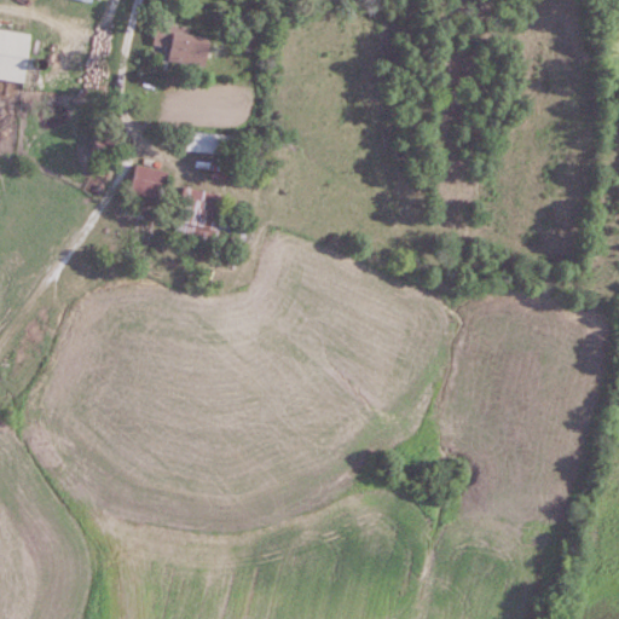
[(0,79),(22,82),(29,34),(0,29),(0,79)]
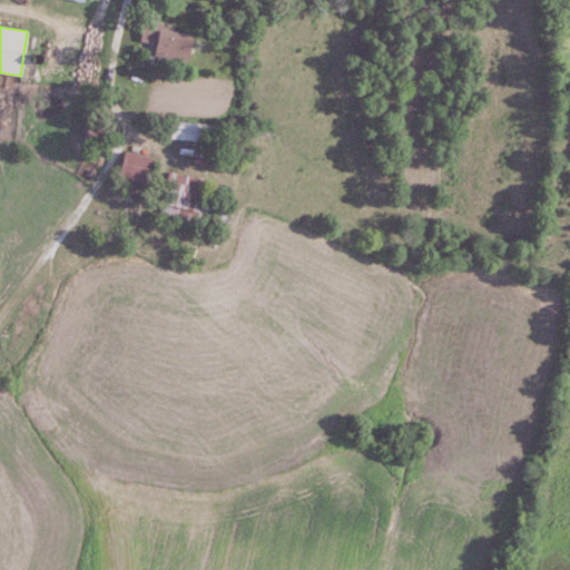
[(188,29),(141,27),(140,56),(187,58),(188,29)]
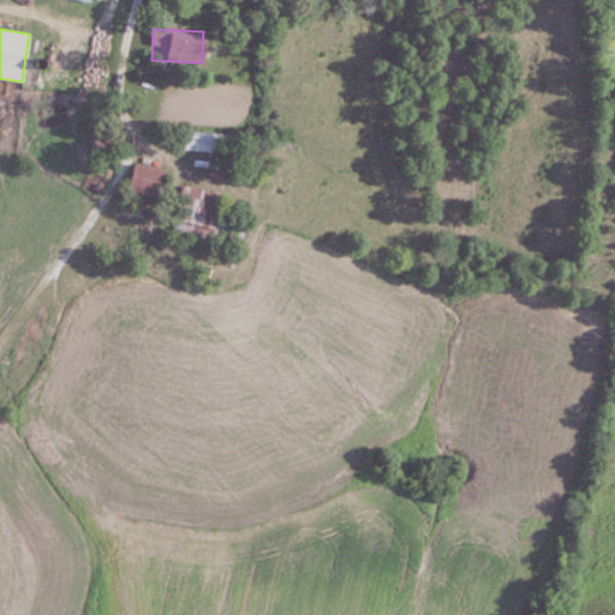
[(181,150),(237,154),(239,135),(183,130),(181,150)]
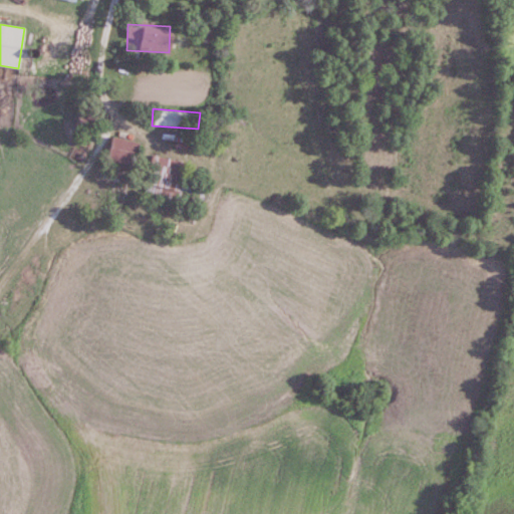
[(132,166),(138,143),(111,137),(105,159),(132,166)]
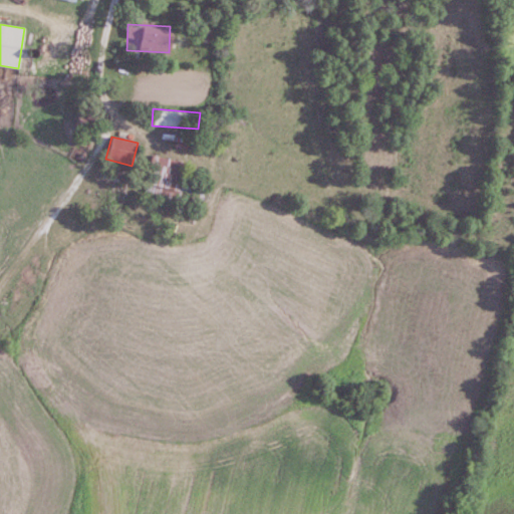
[(203,183),(180,179),(183,161),(150,156),(143,198),(199,207),(203,183)]
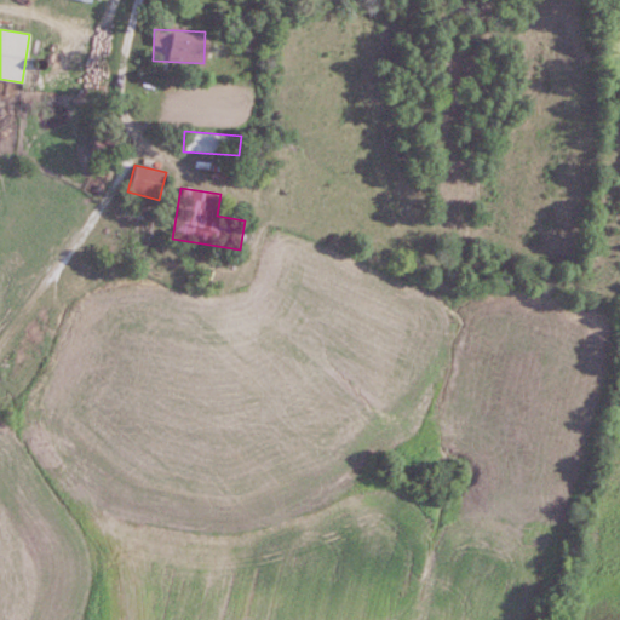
All buildings are outlined.
